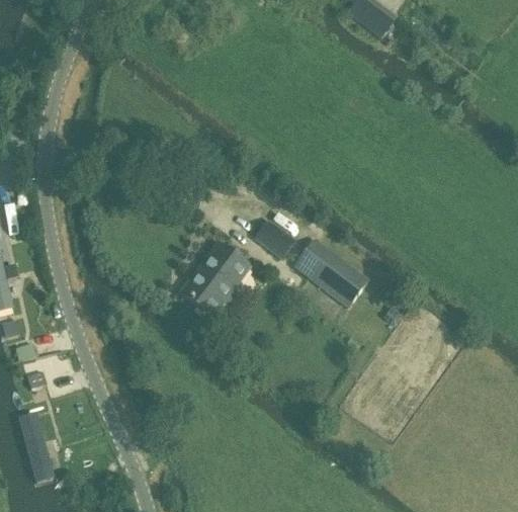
[(359,21),(371,5),(364,0),(356,0),(347,12),(359,21)]
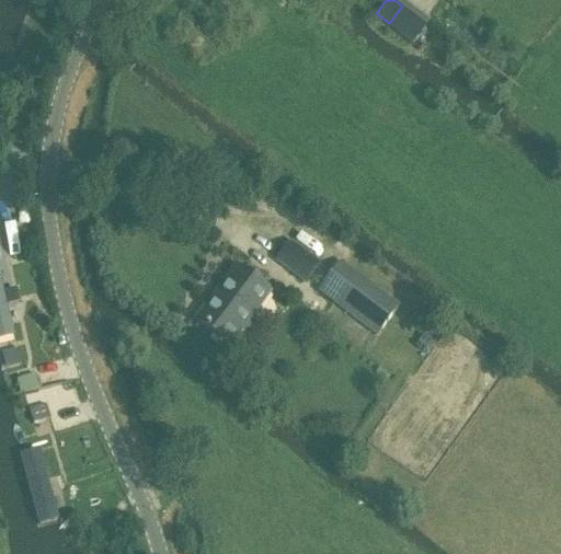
[(306,277),(318,260),(290,239),(277,255),(306,277)]
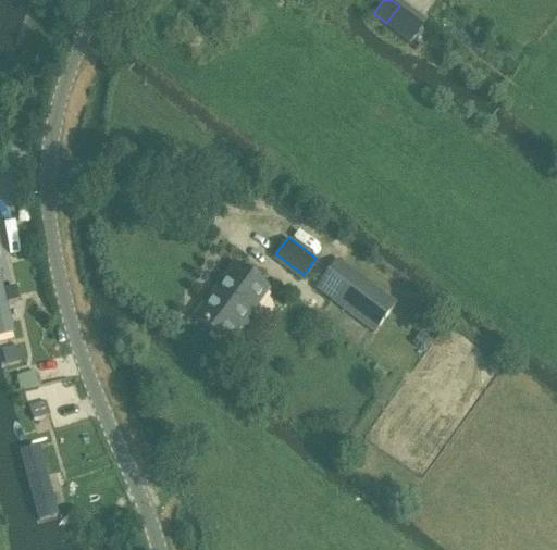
[(374,328),(396,299),(339,257),(318,285),(374,328)]
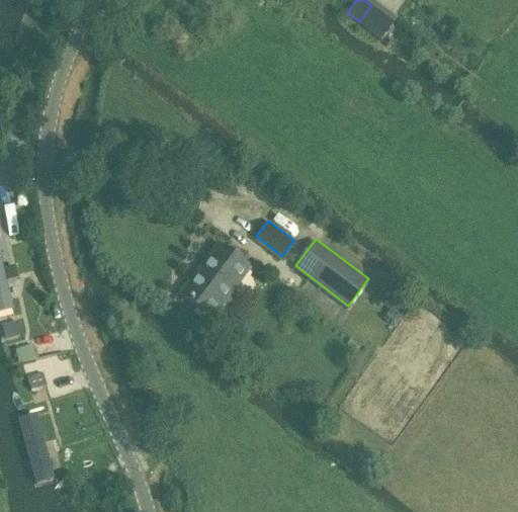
[(233,287),(249,265),(219,243),(181,293),(211,316),(222,302),(226,305),(229,305),(237,293),(236,289),(233,287)]
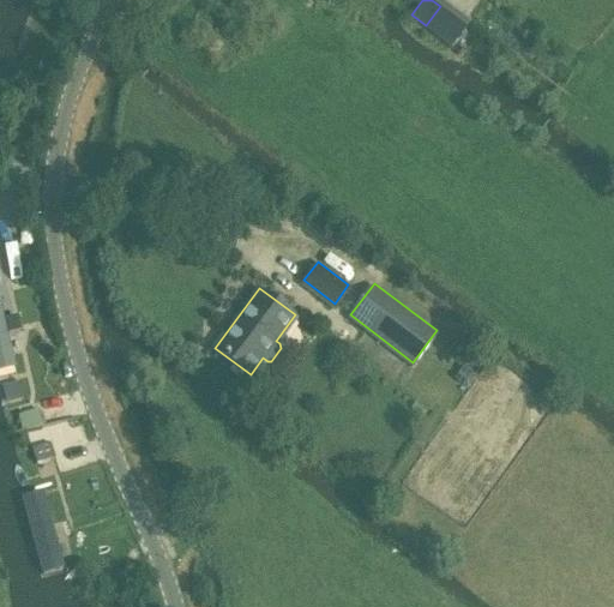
[(0,367),(14,364),(0,310),(0,367)]
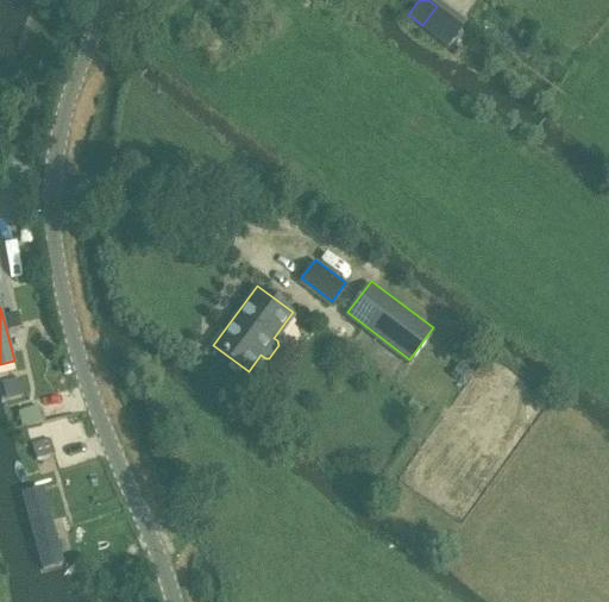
[(20,324),(17,311),(4,314),(7,327),(20,324)]
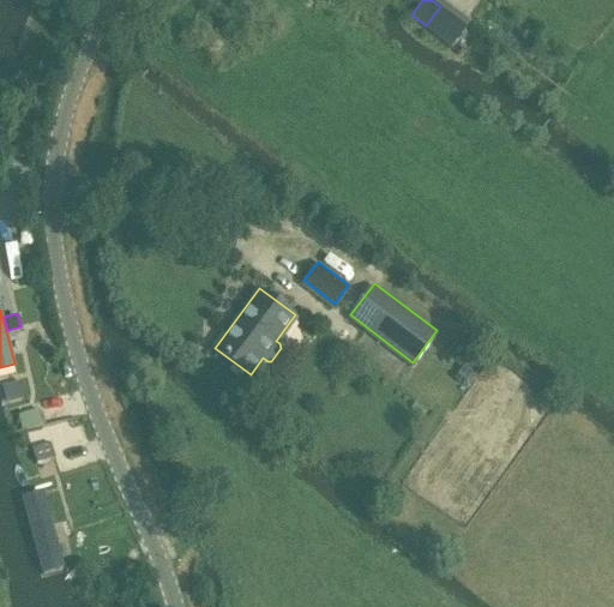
[(2,384),(7,400),(23,395),(19,379),(2,384)]
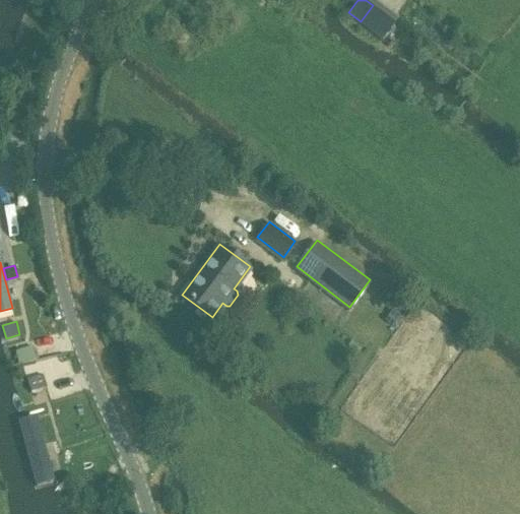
[(33,344),(20,347),(16,348),(19,361),(23,361),(36,358),(33,344)]
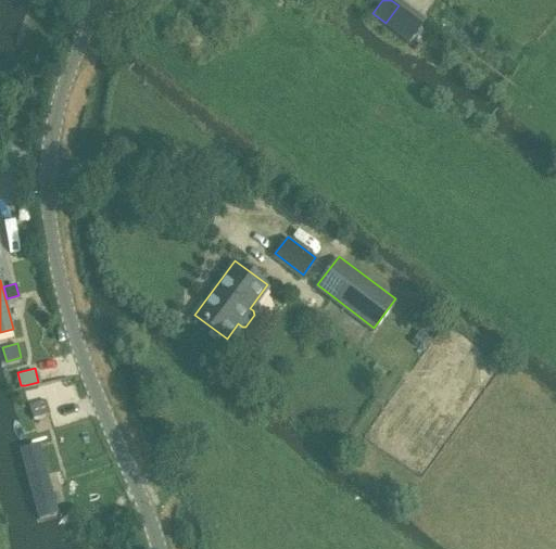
[(40,523),(61,516),(38,446),(17,452),(40,523)]
